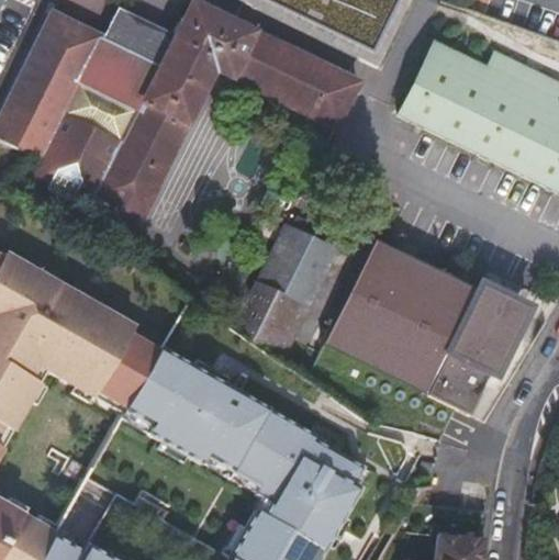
[(379,54),(404,0),(259,0),(362,46),(379,54)]
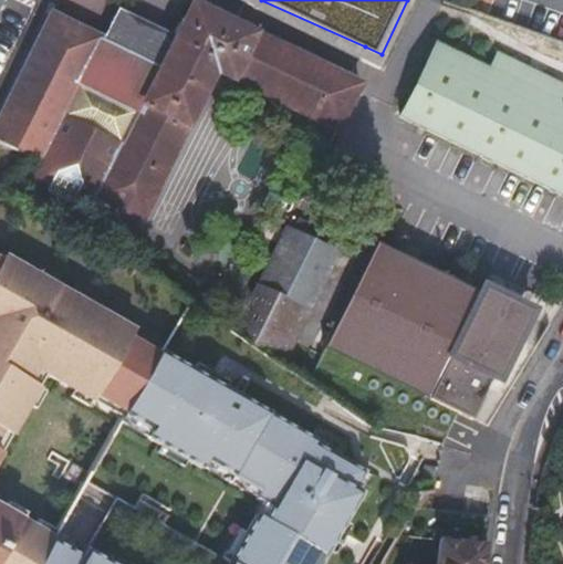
[(102,194),(145,215),(217,68),(340,127),(362,82),(202,4),(195,1),(184,23),(177,38),(149,24),(136,52),(108,39),(53,12),(0,121),(0,136),(32,153),(41,157),(30,178),(94,209),(102,194)]
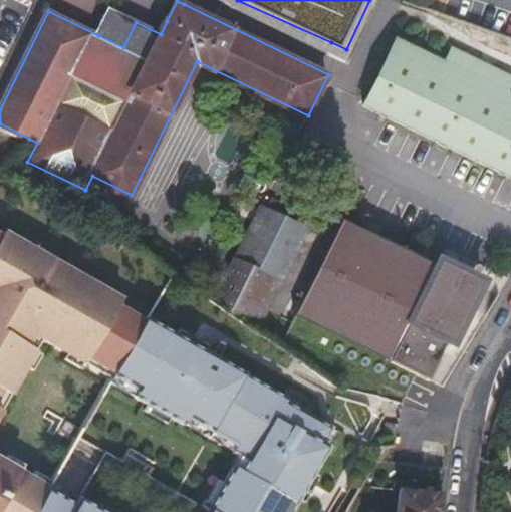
[(136,22),(110,10),(103,23),(102,27),(99,32),(98,35),(123,47),(136,22)]
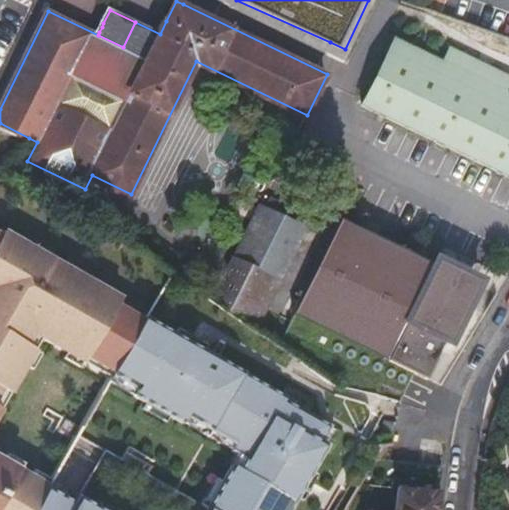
[(396,36),(363,103),(373,108),(381,112),(508,174),(508,90),(507,89),(508,86),(508,73),(485,62),(449,45),(443,58),(396,36)]
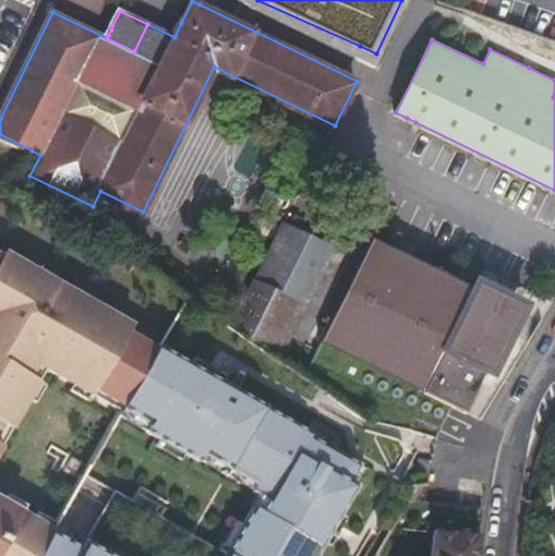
[(280,357),(336,248),(288,222),(234,327),(280,357)]
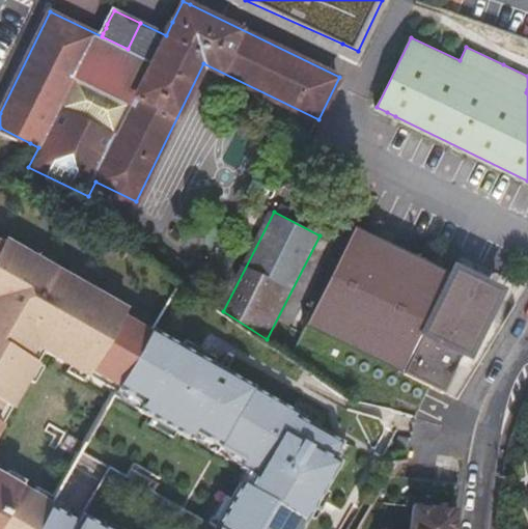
[(453,272),(355,224),(306,323),(433,386),(446,392),(475,330),(485,308),(492,296),(495,291),(487,287),(459,274),(453,272)]
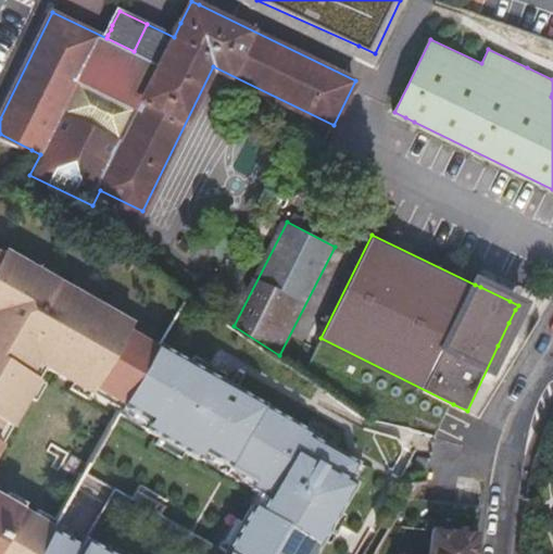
[(0,247),(0,435),(13,441),(54,372),(123,413),(127,404),(162,344),(137,330),(141,323),(13,251),(0,247)]
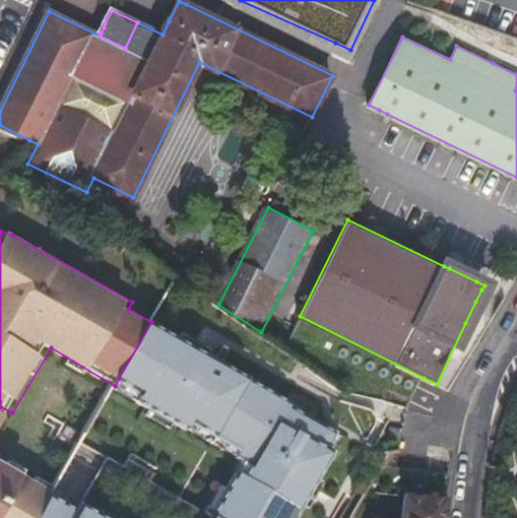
[(108,517),(90,508),(83,517),(296,517),(307,499),(311,492),(316,482),(334,451),(328,447),(337,432),(330,428),(315,418),(291,405),(292,401),(229,366),(206,353),(196,347),(151,322),(119,378),(143,392),(139,399),(188,428),(192,421),(217,435),(242,448),(238,456),(252,464),(246,474),(239,470),(212,517),(211,517),(108,517)]
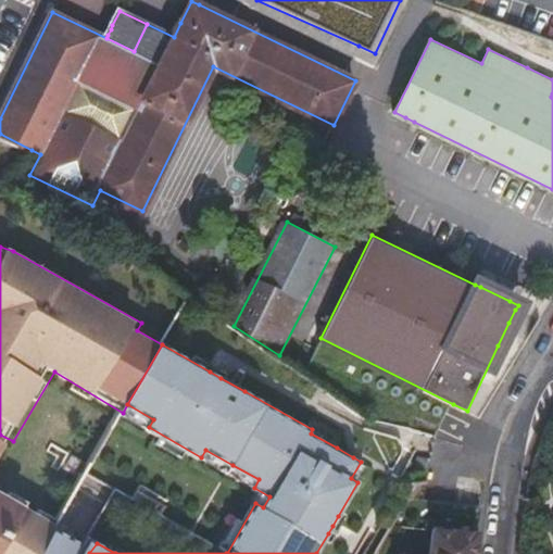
[(123,413),(149,427),(153,419),(127,404),(123,413)]
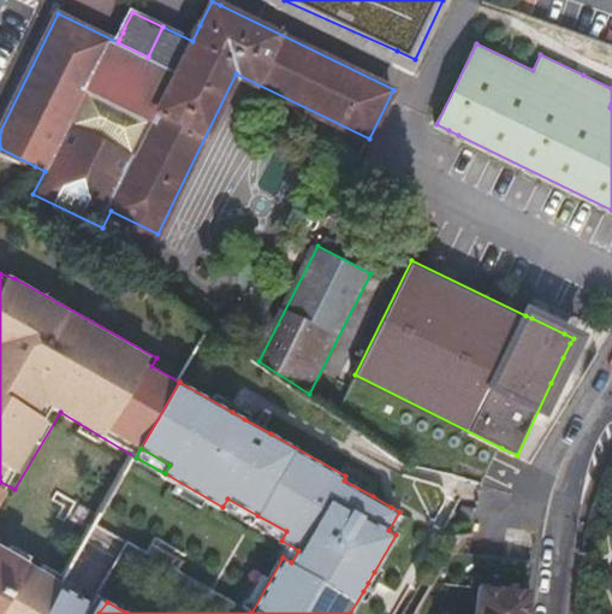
[(0,515),(15,489),(0,482),(0,515)]
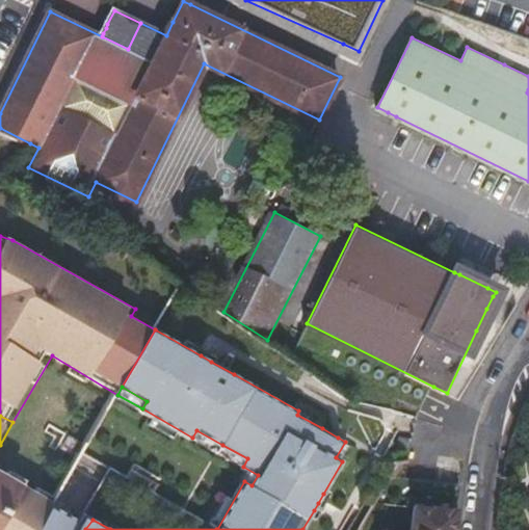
[(336,457),(342,461),(351,445),(345,442),(336,457)]
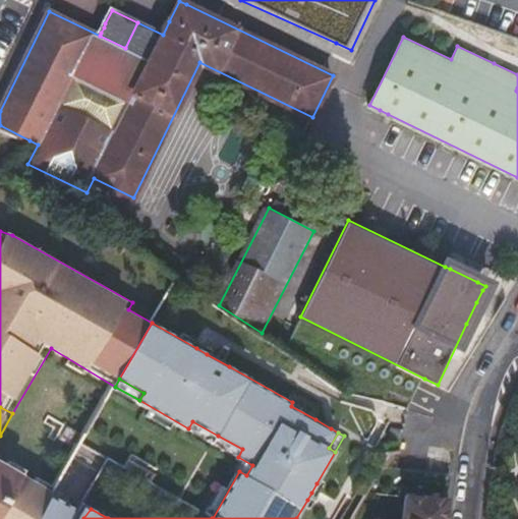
[(0,459),(0,518),(37,518),(54,489),(0,459)]
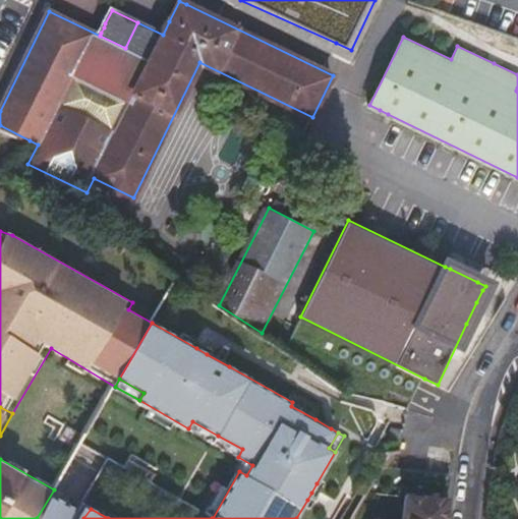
[(448,518),(451,492),(454,465),(429,462),(408,460),(407,467),(405,487),(402,518),(448,518)]
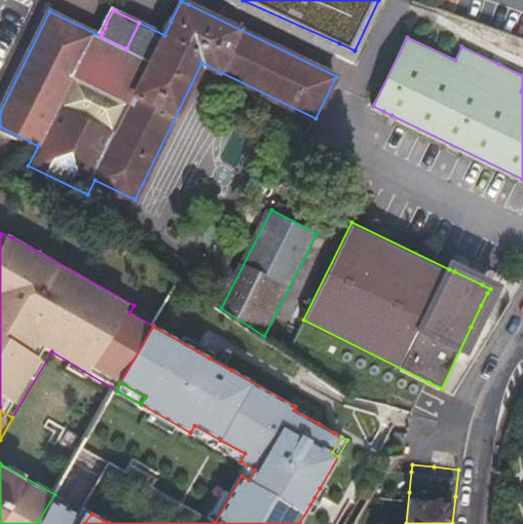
[(84,523),(91,514),(83,510),(72,503),(54,494),(37,523),(84,523)]
